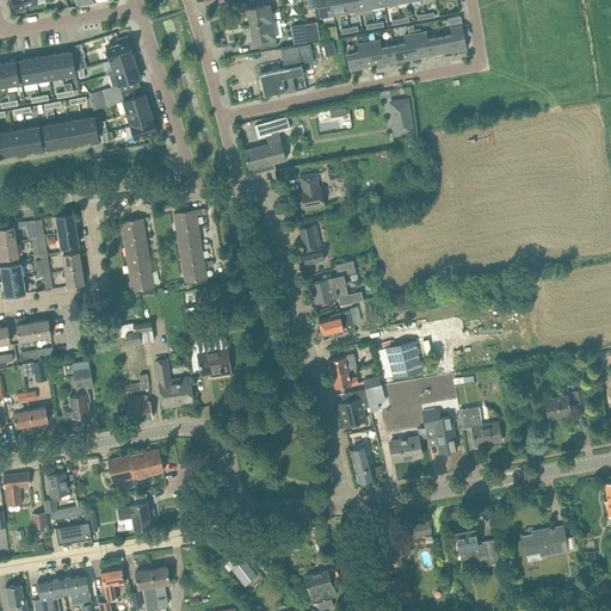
[(37,1),(36,0),(12,0),(17,12),(25,10),(24,6),(37,1)]
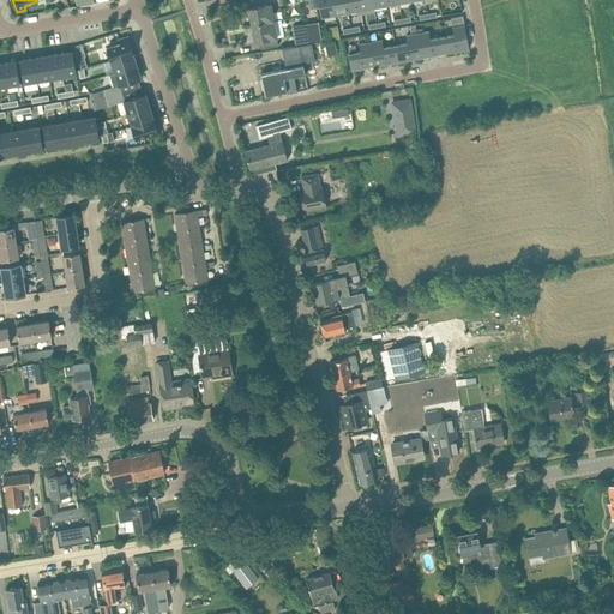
[(335,13),(332,0),(318,0),(321,16),(335,13)]
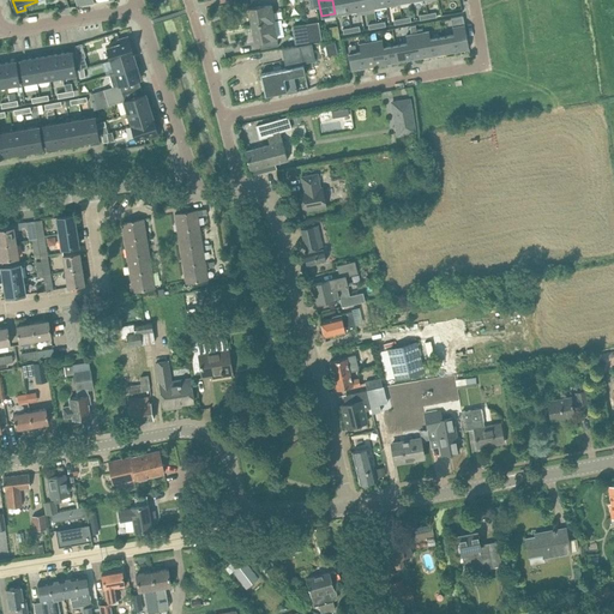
[(348,11),(345,0),(332,0),(335,13),(348,11)]
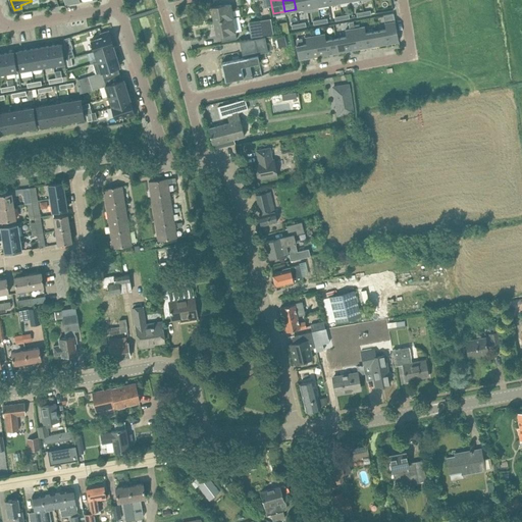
[(307,7),(305,0),(294,0),(296,9),(307,7)]
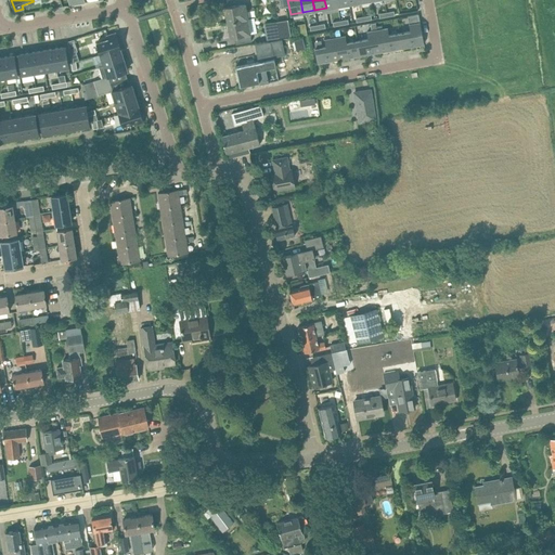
[(247,18),(245,4),(239,5),(239,4),(224,8),(228,23),(247,18)]
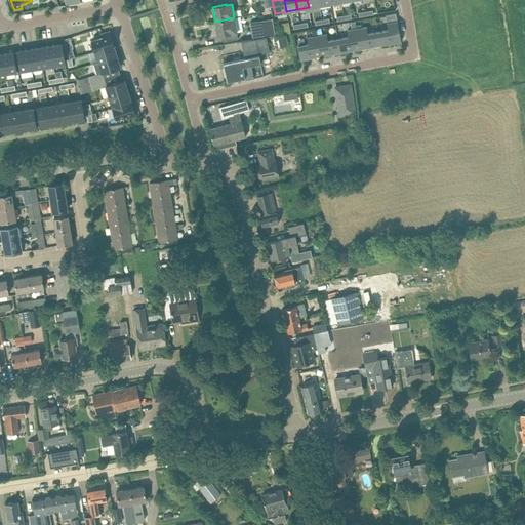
[(238,39),(234,17),(215,22),(217,35),(217,36),(221,35),(223,42),(238,39)]
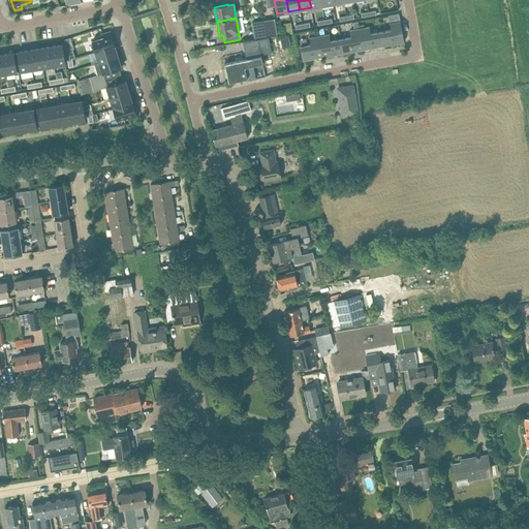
[(277,33),(275,20),(263,21),(267,35),(277,33)]
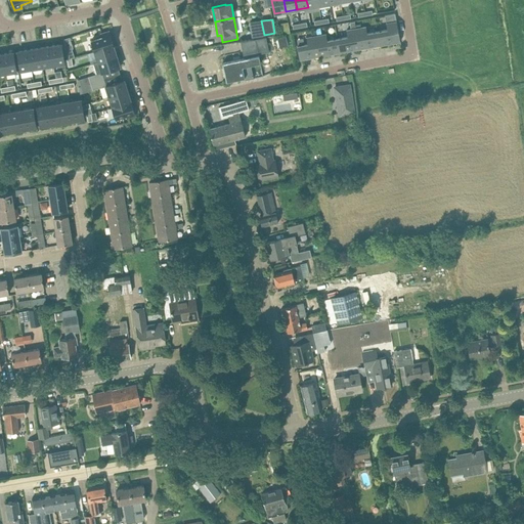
[(264,35),(261,20),(251,23),(253,37),(264,35)]
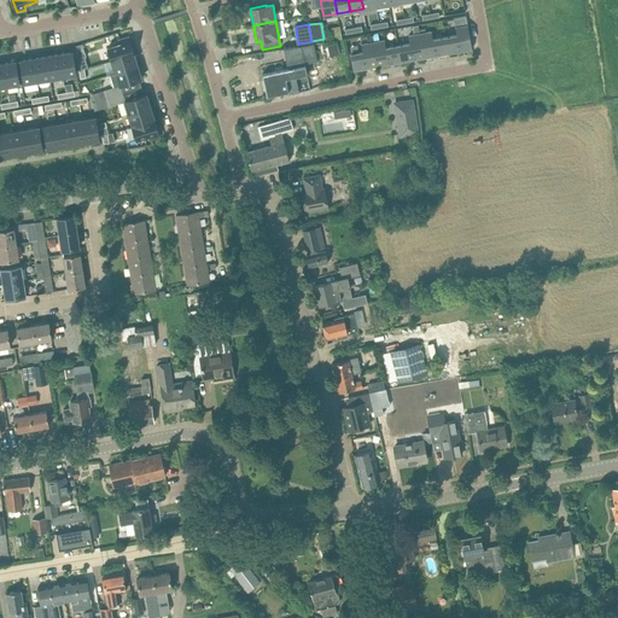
[(472,50),(467,25),(455,28),(456,35),(444,38),(448,53),(472,50)]
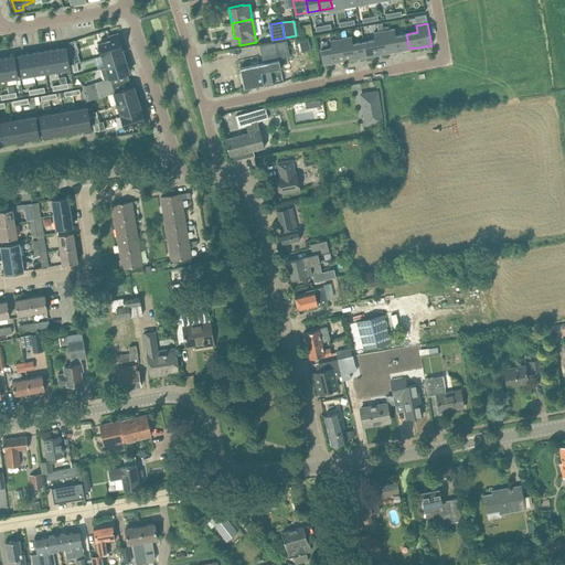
[(409,49),(406,34),(396,35),(394,29),(384,31),(387,53),(409,49)]
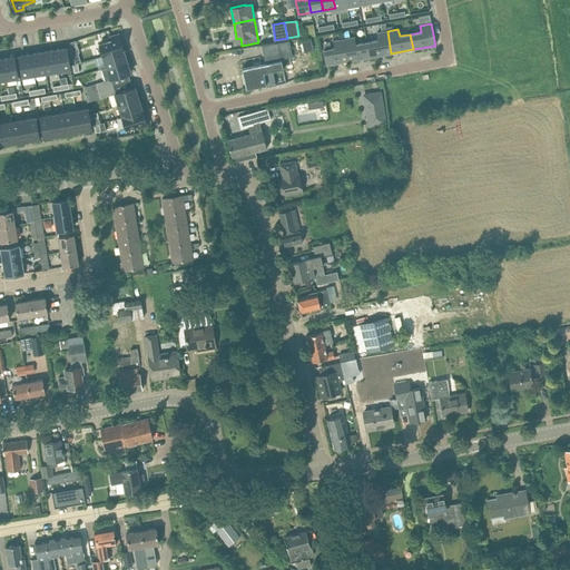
[(391,53),(387,31),(376,33),(377,40),(366,42),(370,57),(391,53)]
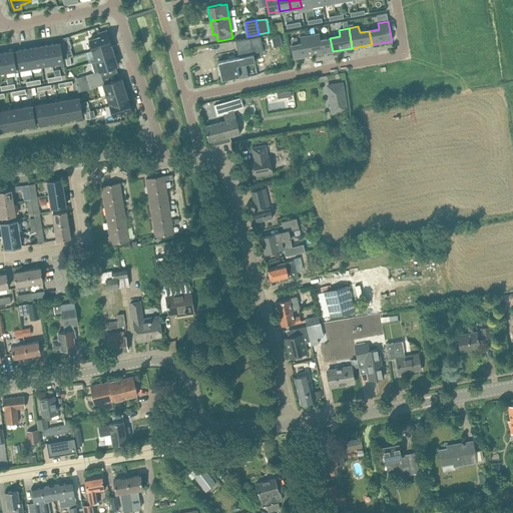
[(89,39),(92,50),(111,44),(106,30),(99,33),(100,36),(89,39)]
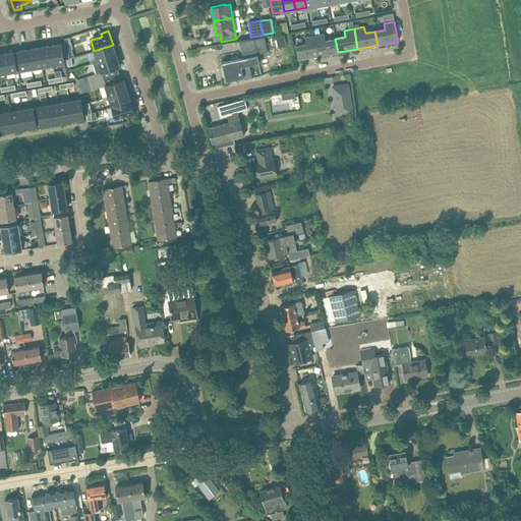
[(284,45),(283,34),(275,35),(276,46),(284,45)]
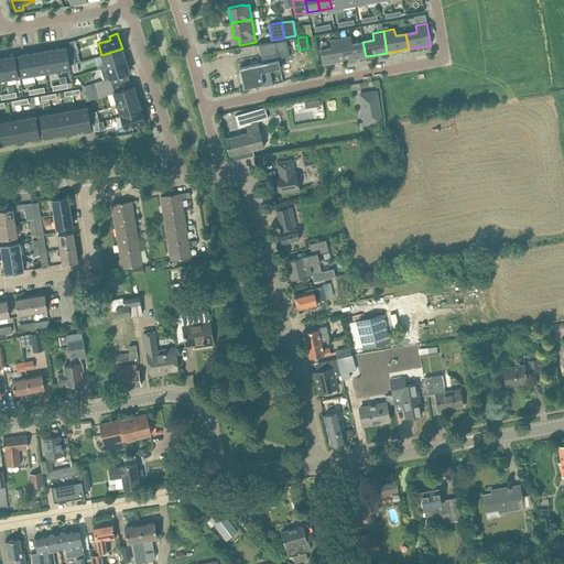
[(366,56),(362,42),(353,43),(350,36),(340,39),(345,61),(366,56)]
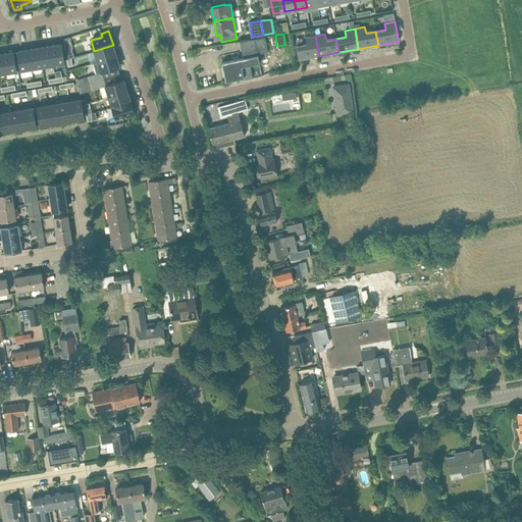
[(319,56),(315,36),(305,38),(306,44),(296,46),(299,59),(319,56)]
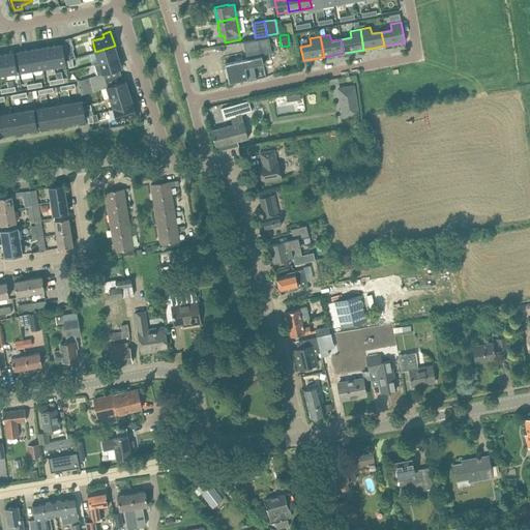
[(269,37),(258,39),(261,55),(271,53),(269,37)]
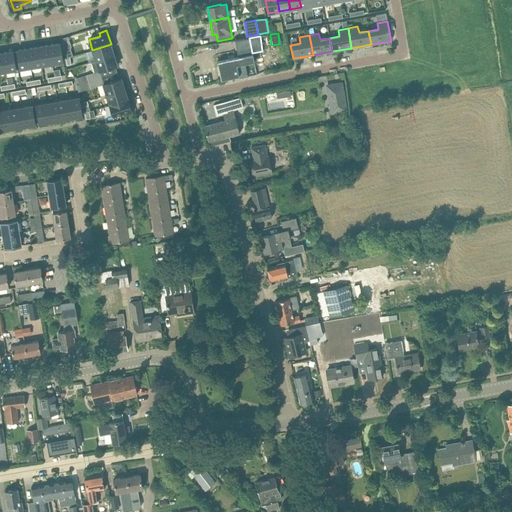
[(238,57),(217,61),(221,80),(239,76),(240,78),(248,76),(246,63),(254,61),(252,53),(249,38),(235,41),(238,57)]
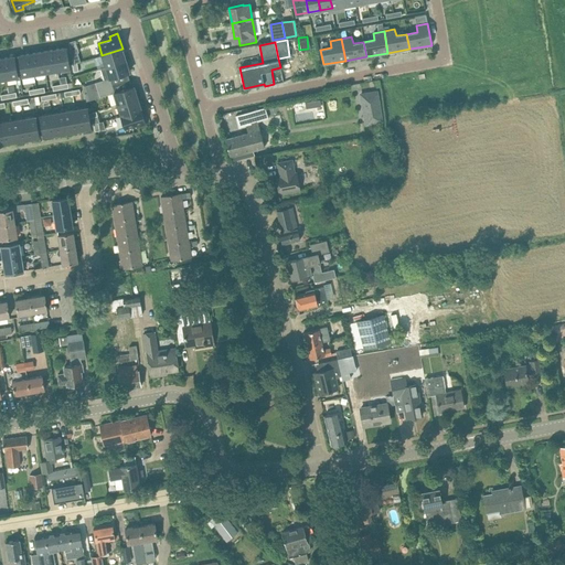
[(70,68),(66,48),(54,50),(57,71),(70,68)]
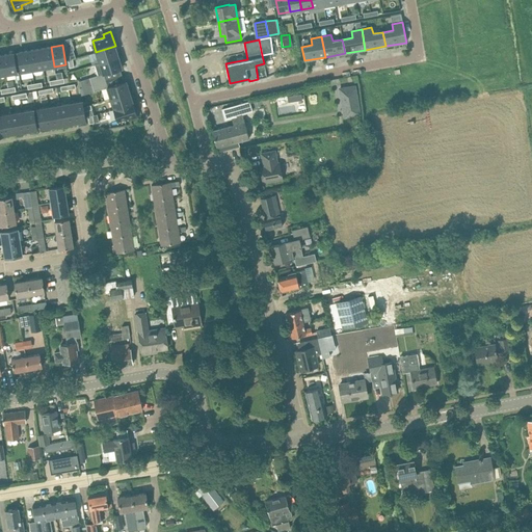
[(118,57),(115,46),(96,52),(99,62),(100,62),(118,57)]
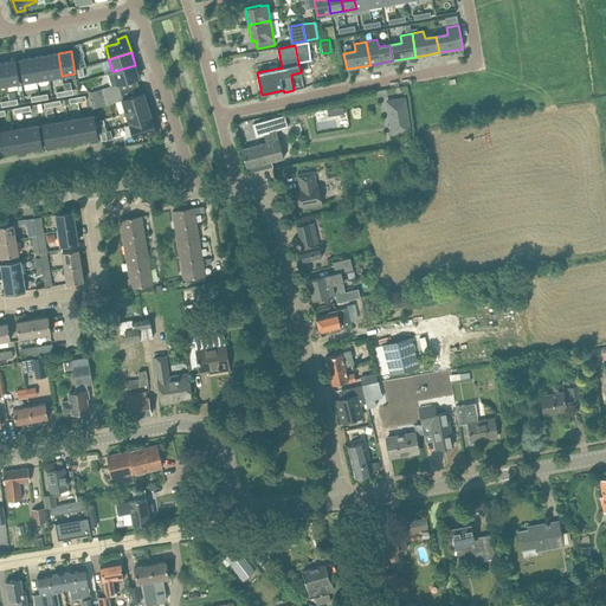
[(62,76),(58,53),(45,56),(50,77),(62,76)]
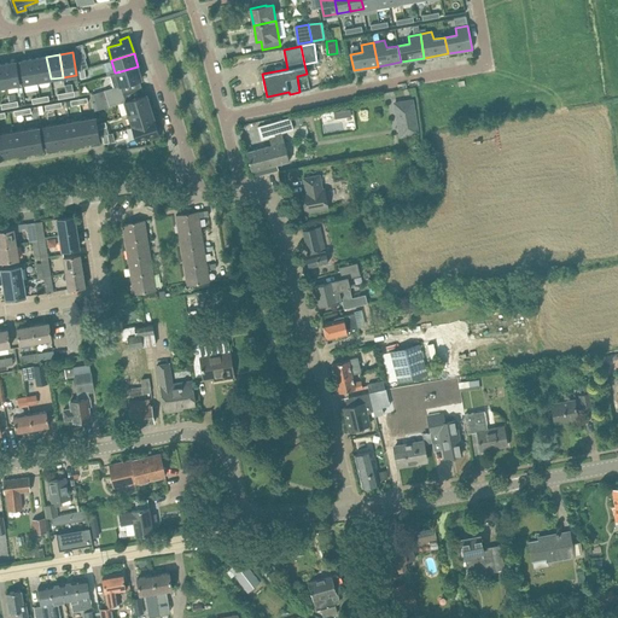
[(51,79),(46,57),(34,58),(38,81),(51,79)]
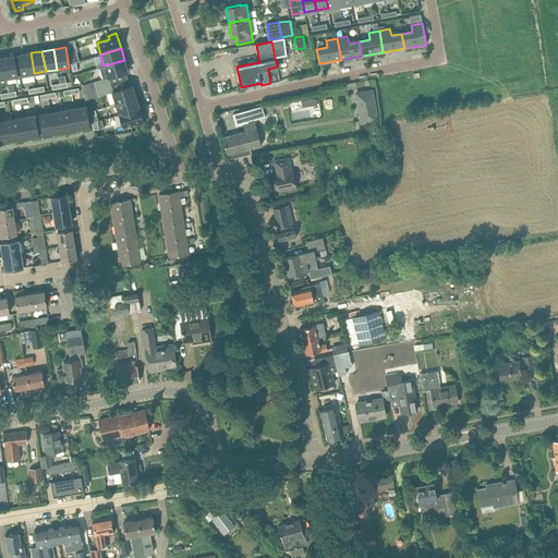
[(34,73),(31,52),(19,55),(22,75),(34,73)]
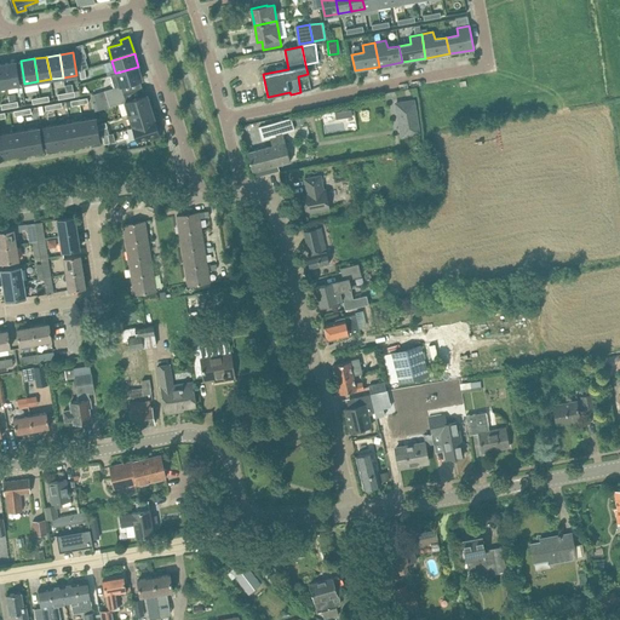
[(16,62),(3,64),(6,86),(19,85),(16,62)]
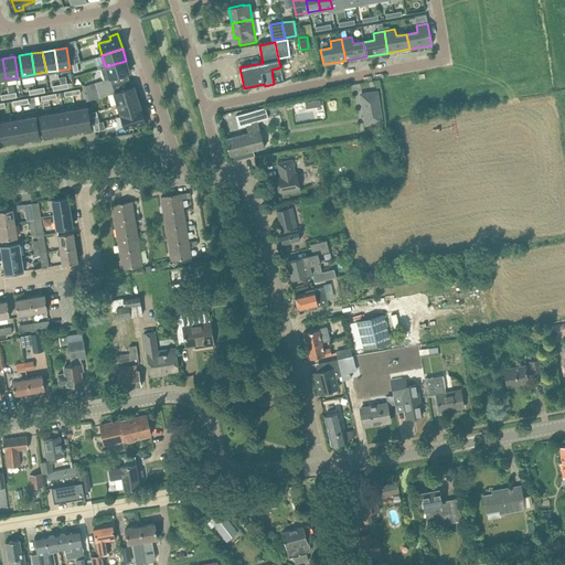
[(129,72),(126,61),(106,66),(105,66),(100,67),(104,80),(95,83),(97,89),(113,85),(110,78),(129,72)]
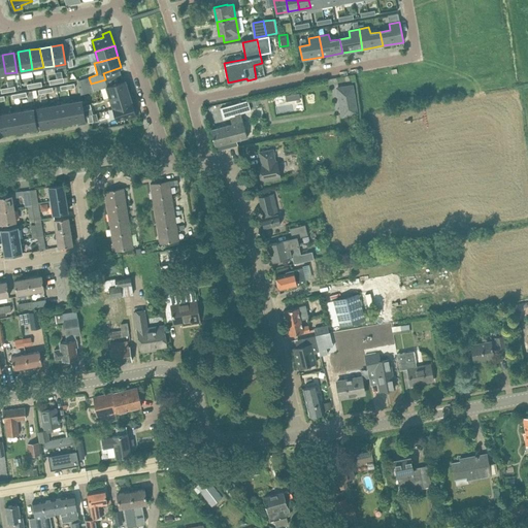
[(107,86),(105,79),(91,84),(93,91),(106,87),(109,97),(128,92),(125,80),(107,86)]
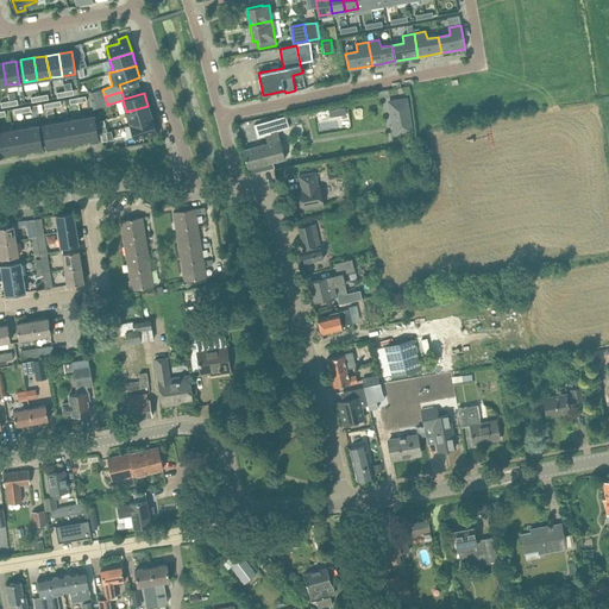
[(394,133),(412,131),(406,99),(389,101),(394,133)]
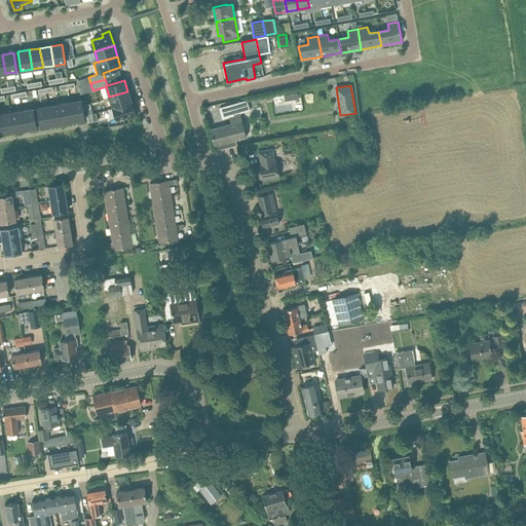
[(132,102),(127,91),(109,97),(113,108),(132,102)]
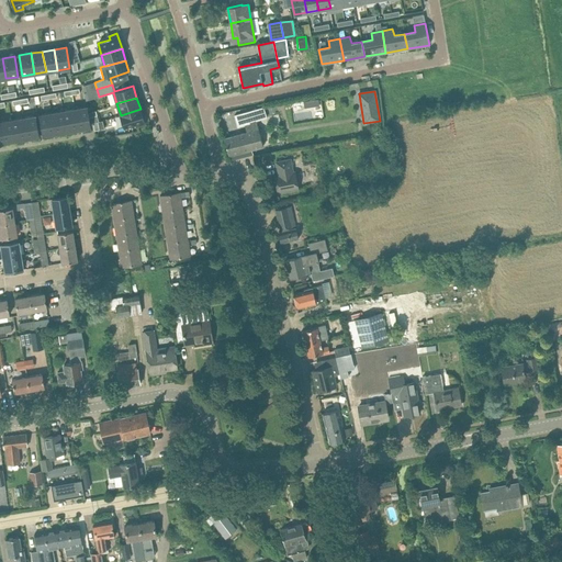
[(87,107),(75,109),(79,130),(91,127),(87,107)]
